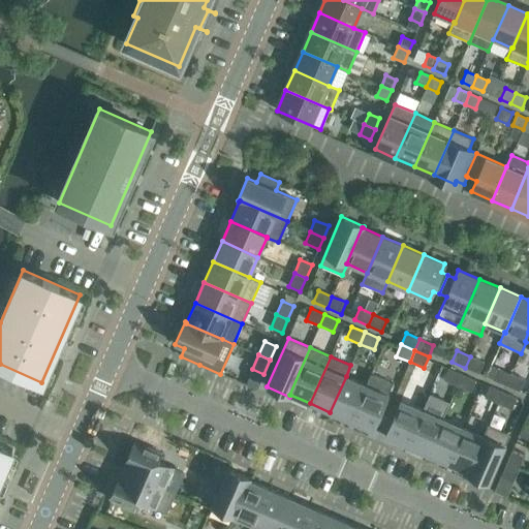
[(478,374),(484,363),(470,356),(465,368),(478,374)]
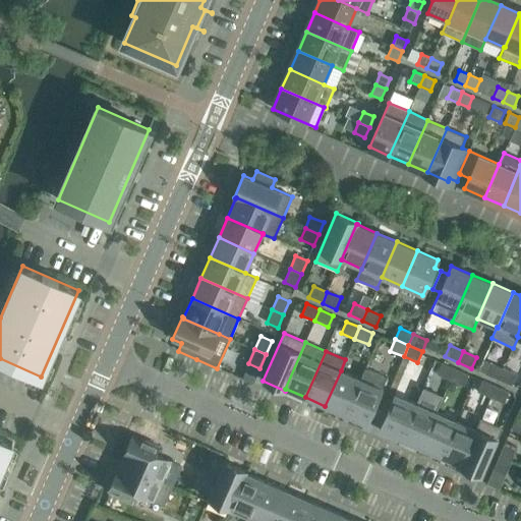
[(489,362),(484,374),(499,380),(504,368),(489,362)]
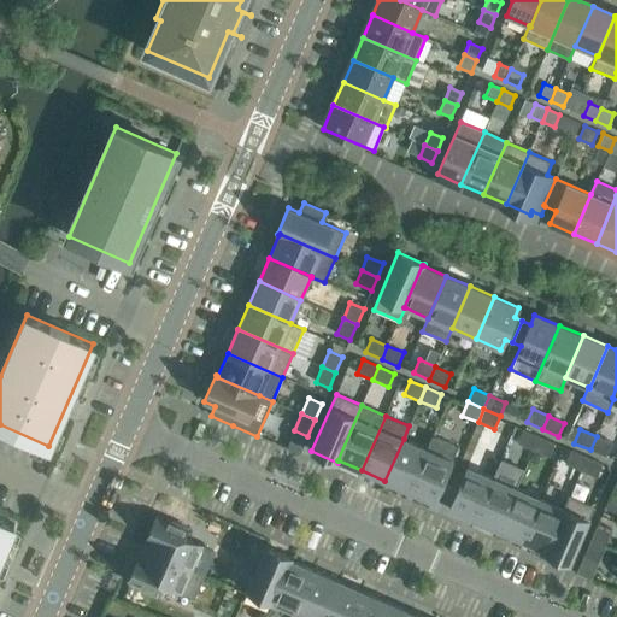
[(523,430),(517,444),(533,451),(539,436),(523,430)]
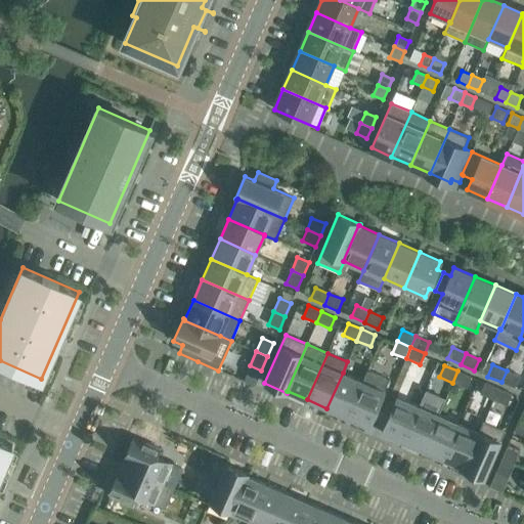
[(380,399),(389,380),(367,370),(362,382),(347,418),(368,427),(372,418),(379,421),(387,402),(380,399)]
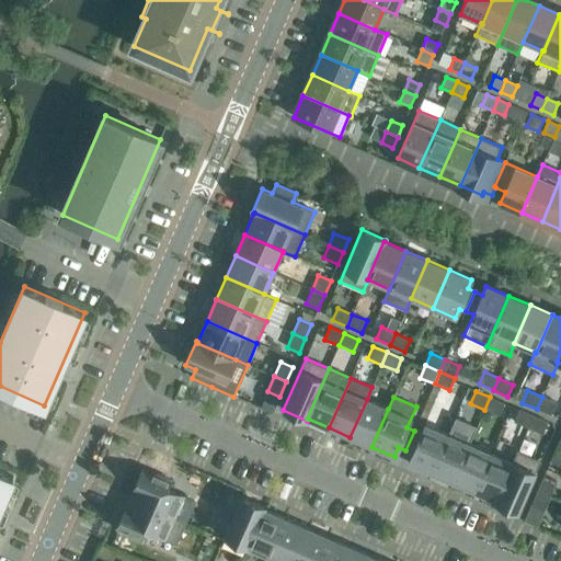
[(500,415),(504,403),(490,397),(484,410),(500,415)]
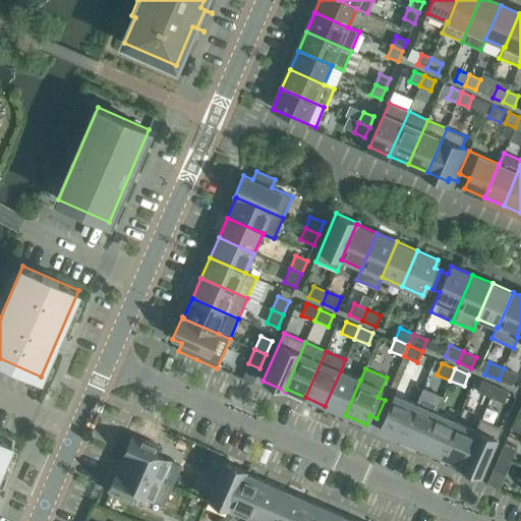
[(512,386),(517,374),(504,368),(499,380),(512,386)]
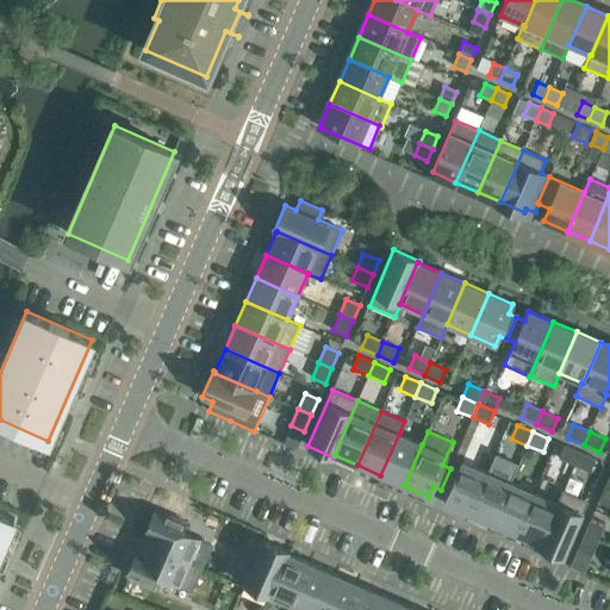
[(422,444),(399,434),(380,475),(404,486),(422,444)]
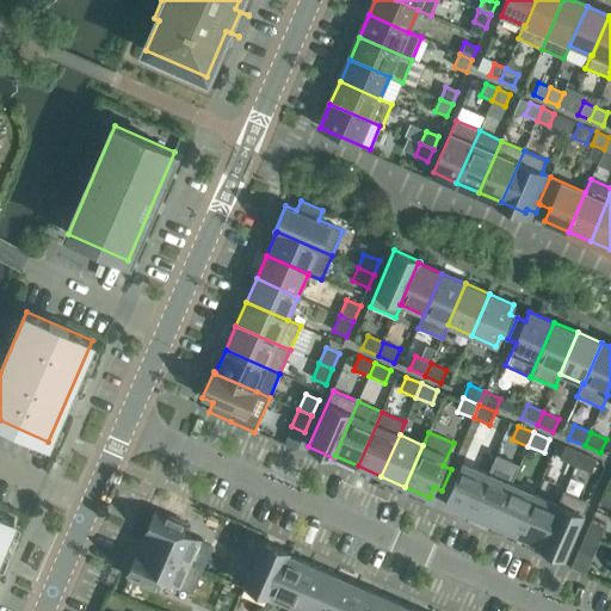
[(566,446),(560,460),(575,467),(581,454),(566,446)]
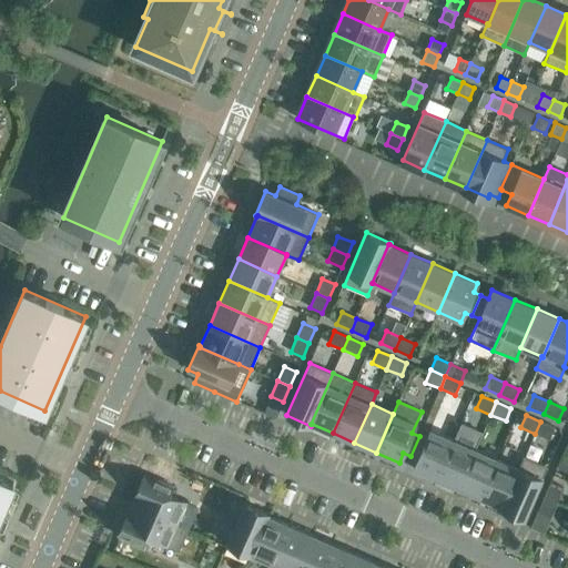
[(549,440),(555,427),(540,422),(535,434),(549,440)]
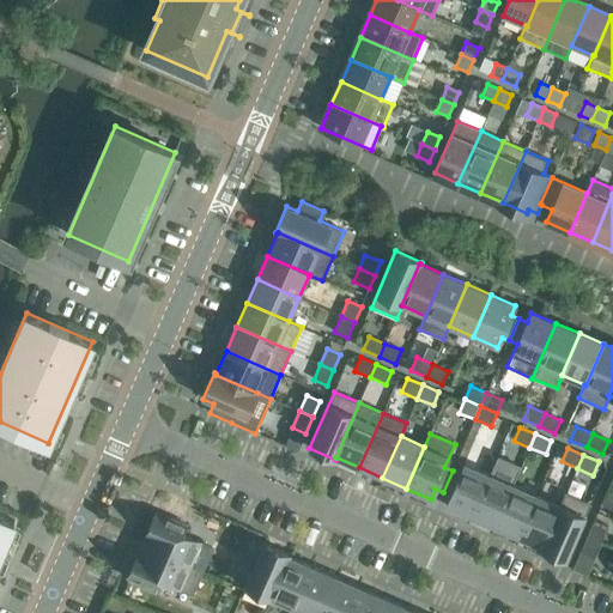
[(465,465),(460,474),(453,471),(443,492),(450,496),(447,505),(471,516),(490,475),(465,465)]
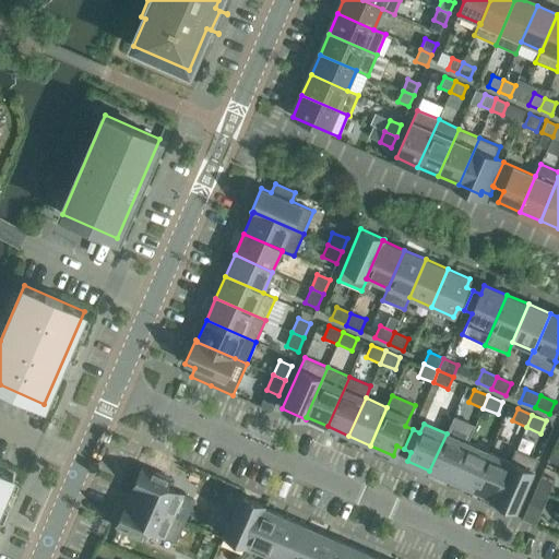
[(451,480),(467,442),(447,433),(429,471),(451,480)]
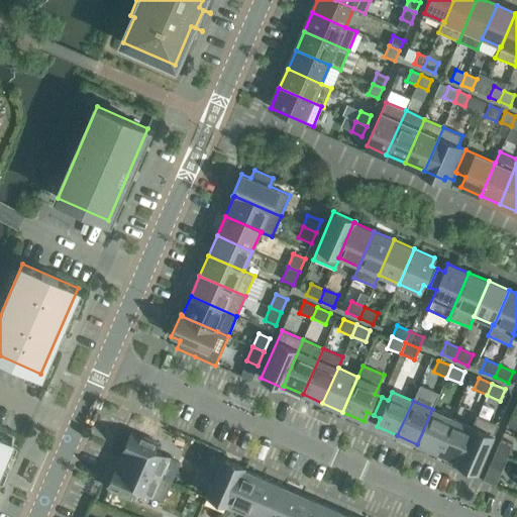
[(437,453),(452,418),(432,409),(417,444),(437,453)]
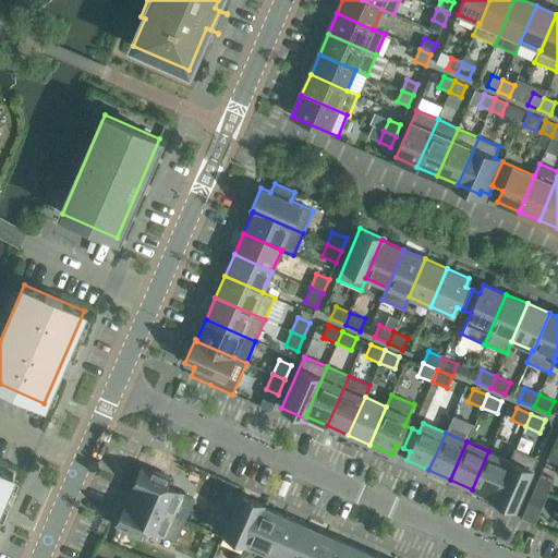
[(547,460),(557,464),(557,447),(553,445),(547,460)]
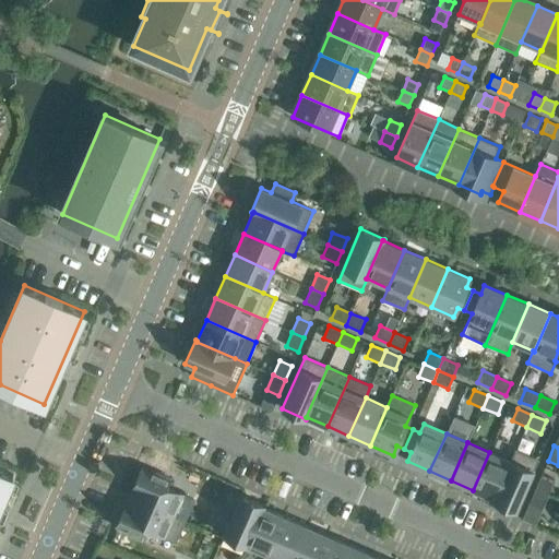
[(516,511),(538,460),(515,449),(510,461),(511,462),(495,499),(494,499),(492,501),(516,511)]
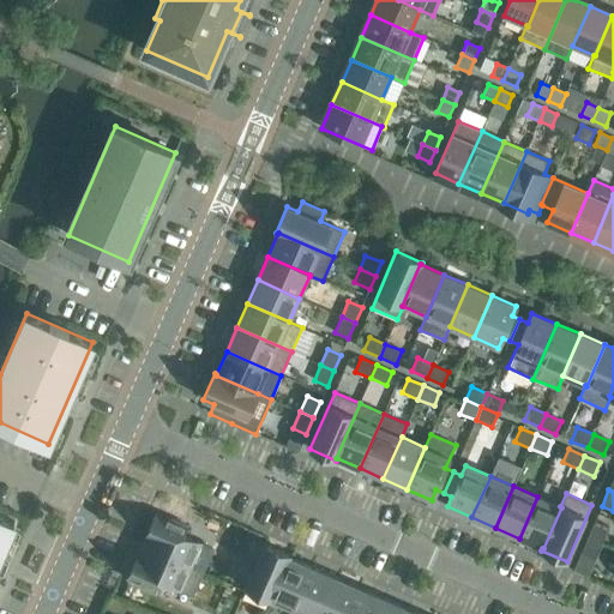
[(543,548),(561,507),(560,506),(537,497),(519,539),(542,548),(543,548)]
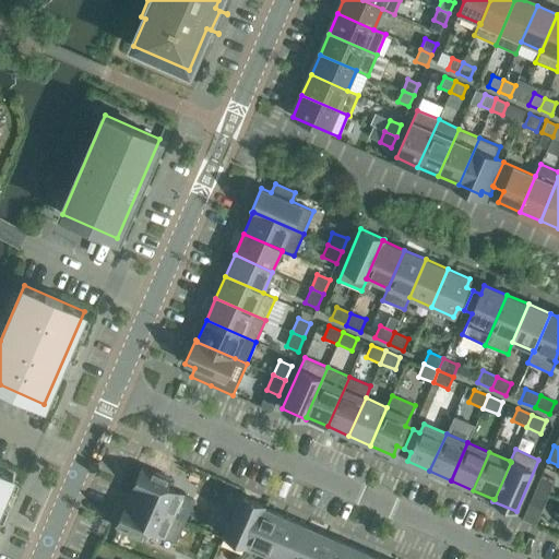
[(183,463),(163,454),(157,467),(177,476),(183,463)]
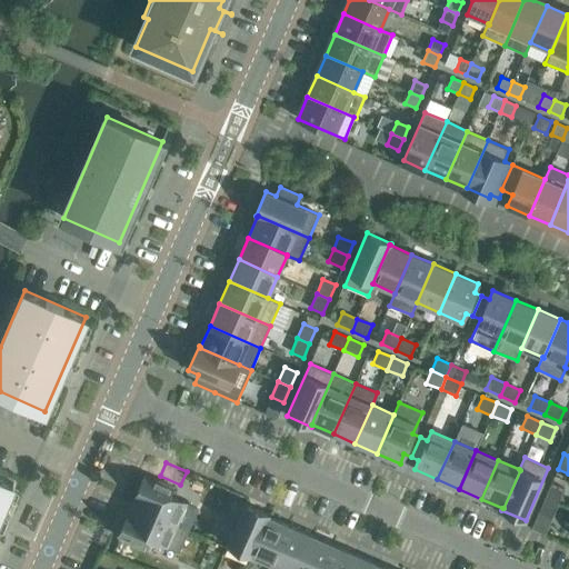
[(135,498),(137,499),(133,507),(188,530),(197,509),(169,497),(172,488),(145,476),(135,498)]
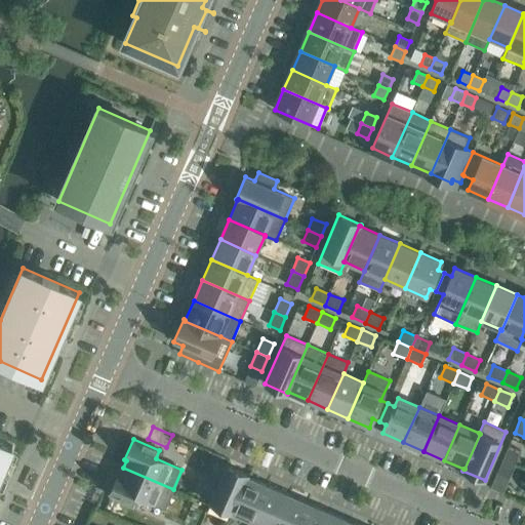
[(0,474),(12,445),(0,440),(0,474)]
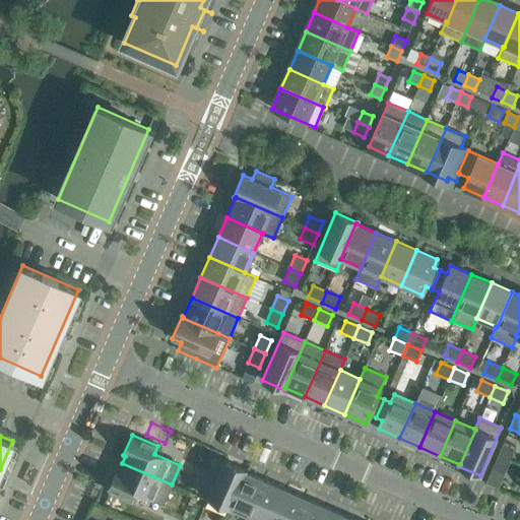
[(515,447),(504,442),(498,455),(509,460),(515,447)]
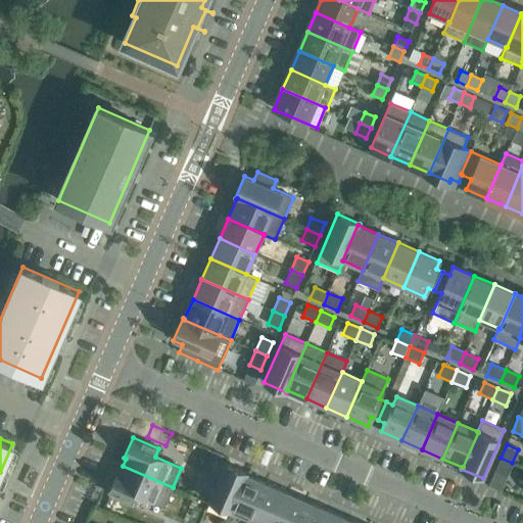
[(210,458),(193,495),(208,503),(209,501),(226,464),(210,458)]
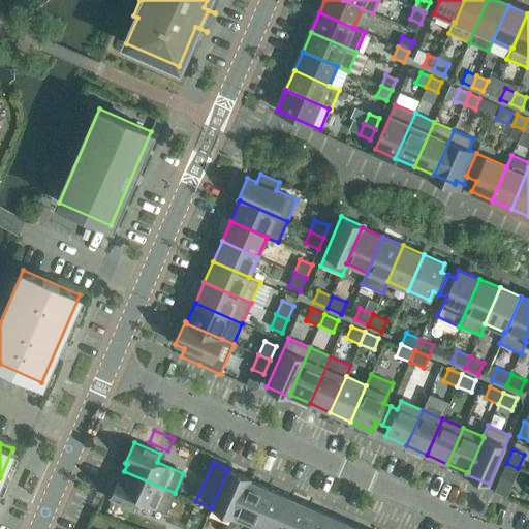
[(500,476),(512,481),(518,468),(506,463),(500,476)]
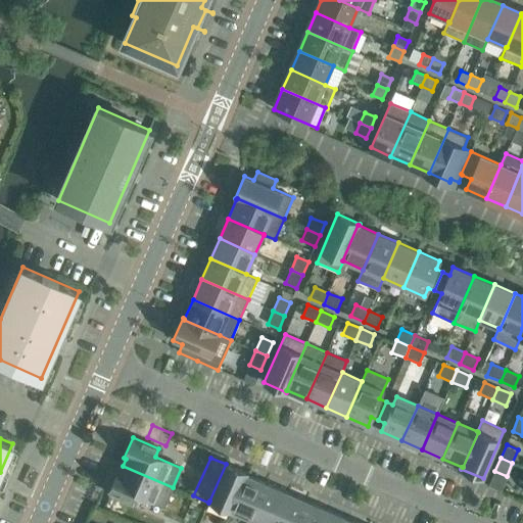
[(246,475),(247,473),(226,464),(209,501),(230,510),(246,475)]
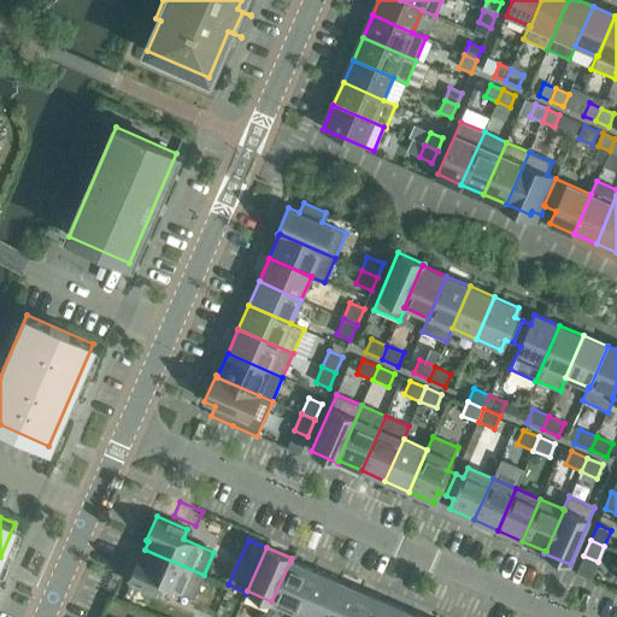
[(128,581),(159,594),(163,585),(193,598),(204,575),(145,550),(141,558),(139,557),(128,581)]
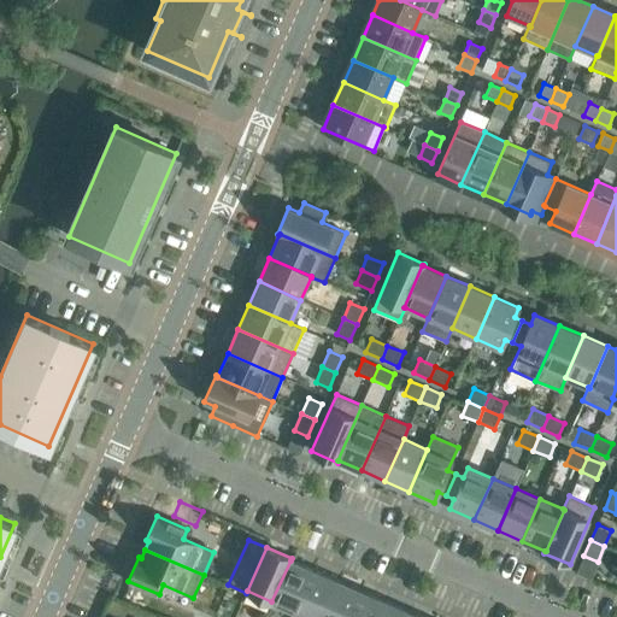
[(291,560),(271,601),(295,612),(313,570),(291,560)]
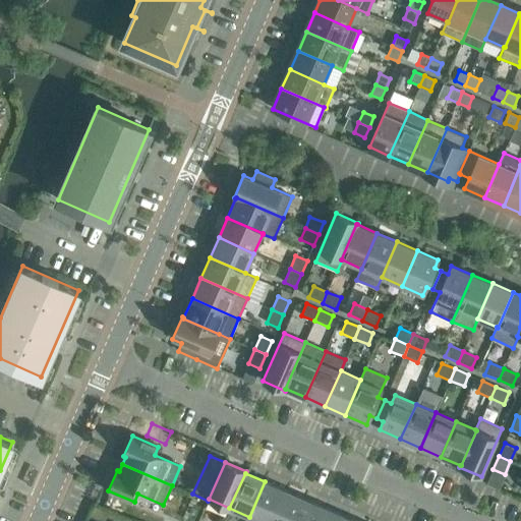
[(265,481),(249,517),(258,520),(272,520),(285,490),(265,481)]
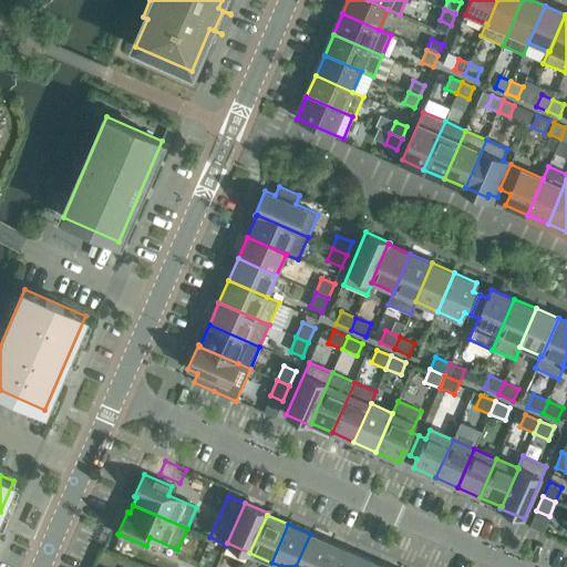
[(321,566),(332,543),(310,534),(296,566),(321,566)]
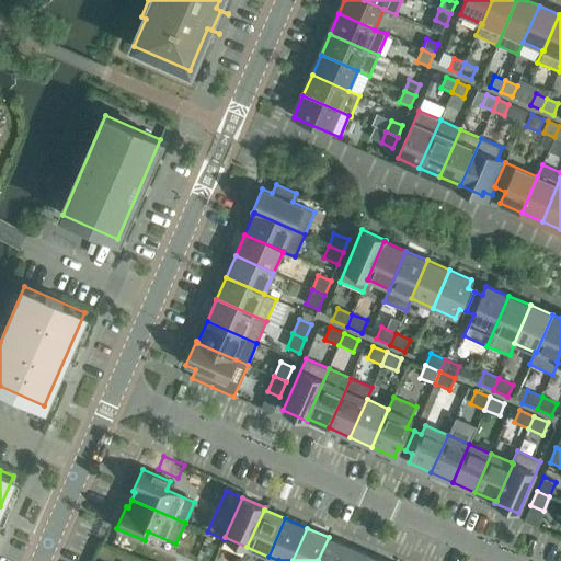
[(344,560),(351,547),(329,537),(318,560),(344,560)]
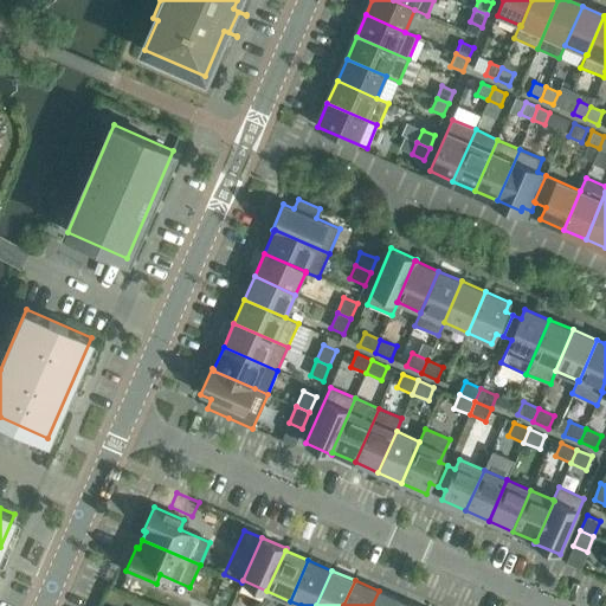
[(399,605),(403,601),(379,591),(372,605),(399,605)]
